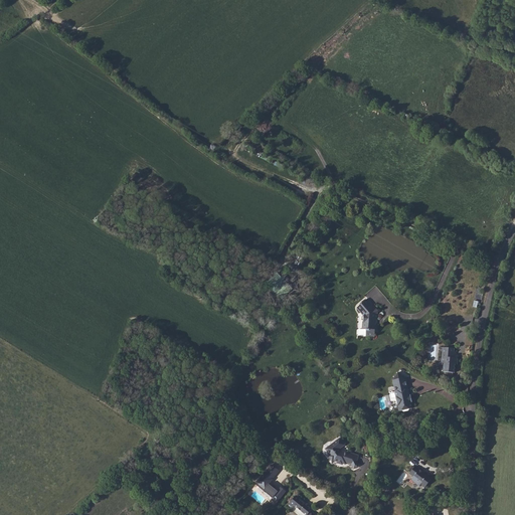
[(368,299),(357,308),(361,312),(362,311),(365,315),(362,317),(362,320),(363,321),(363,329),(368,329),(367,336),(374,336),(375,330),(377,330),(377,325),(375,325),(375,320),(378,318),(378,311),(368,299)]
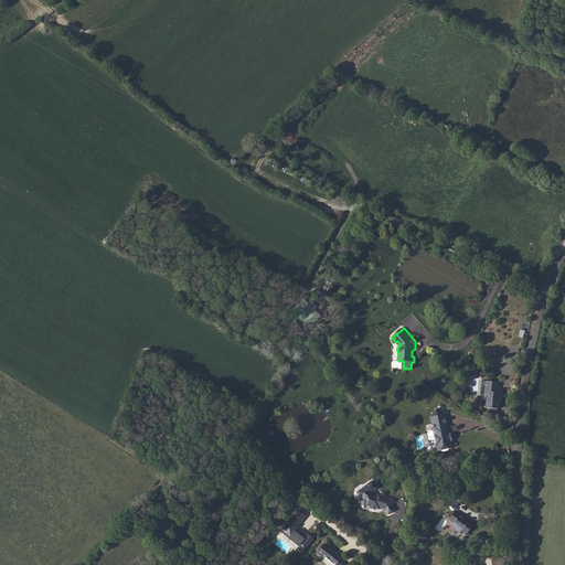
[(499,382),(483,381),(482,383),(486,383),(484,398),(487,398),(487,407),(490,408),(490,412),(497,412),(497,408),(499,408),(500,400),(502,400),(502,394),(501,393),(498,393),(498,390),(501,387),(499,385),(499,382)]
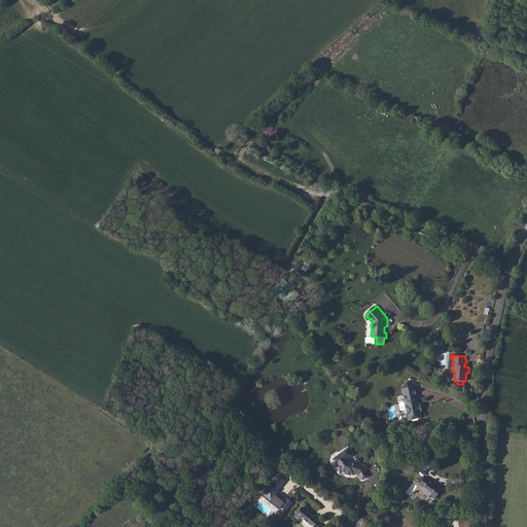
[(402,389),(403,395),(411,394),(415,386),(408,381),(402,389)]
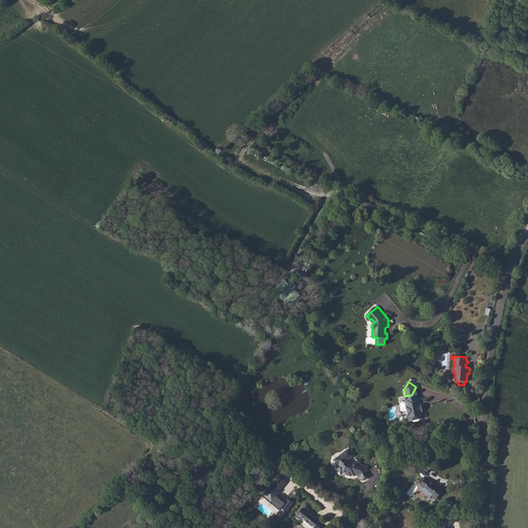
[(411,395),(404,396),(405,401),(419,399),(416,387),(411,395)]
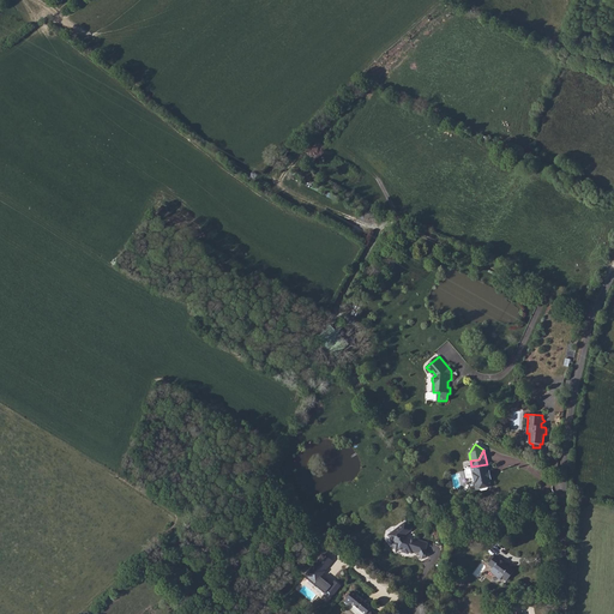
[(488,471),(487,464),(471,467),(476,491),(492,487),(491,480),(488,471)]
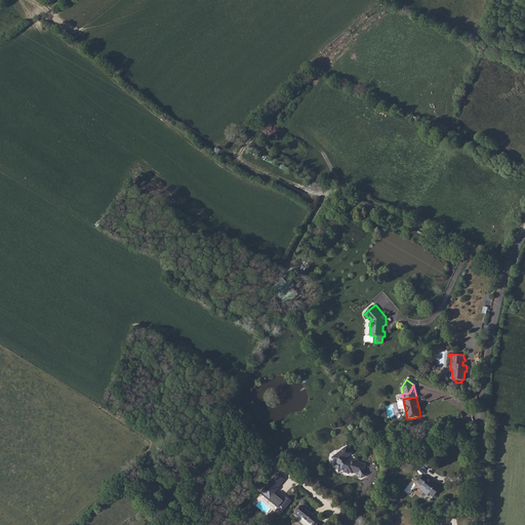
[(347,447),(332,457),(336,463),(335,466),(338,470),(340,469),(341,468),(345,469),(345,471),(346,472),(348,473),(350,472),(352,473),(353,471),(359,473),(362,474),(363,471),(365,465),(356,461),(348,459),(346,457),(351,453),(347,447)]
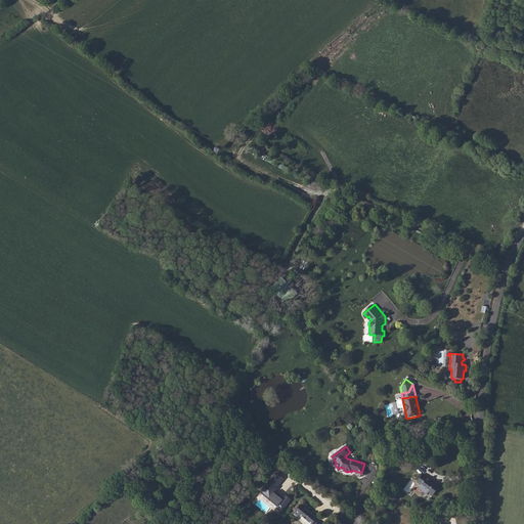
[(280,449),(277,452),(284,460),(287,457),(280,449)]
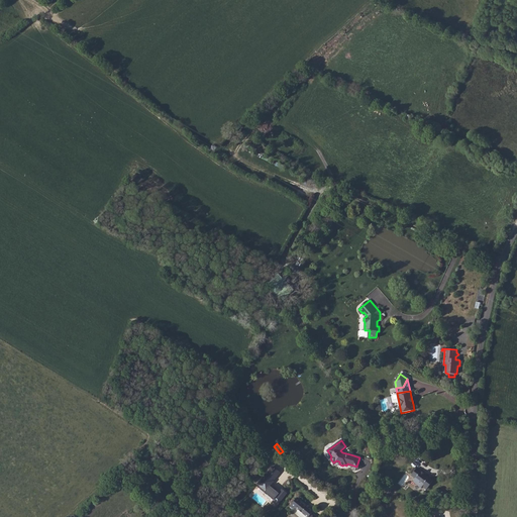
[(280,473),(272,467),(265,476),(265,475),(255,486),(273,500),(272,502),(276,506),(286,494),(282,490),(279,494),(276,491),(273,489),(270,486),(273,482),(280,473)]
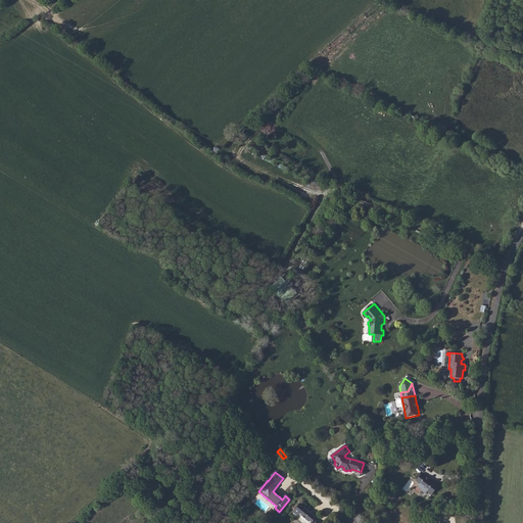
[(438,486),(422,473),(421,474),(418,479),(416,481),(420,484),(418,487),(426,493),(428,491),(432,494),(438,486)]
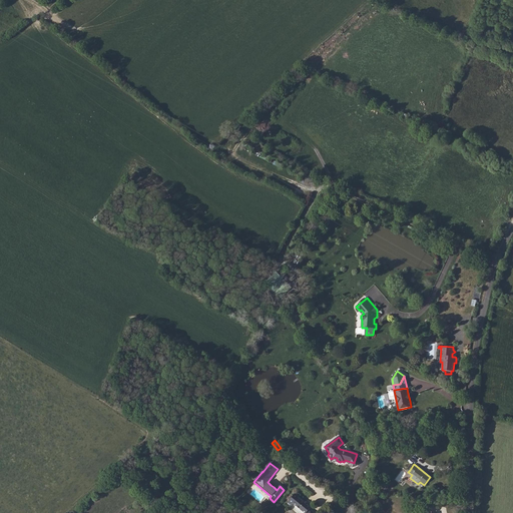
[(295,493),(288,502),(292,505),(293,503),(305,512),(314,512),(311,510),(309,509),(311,508),(307,505),(304,503),(298,498),(299,496),(295,493)]
